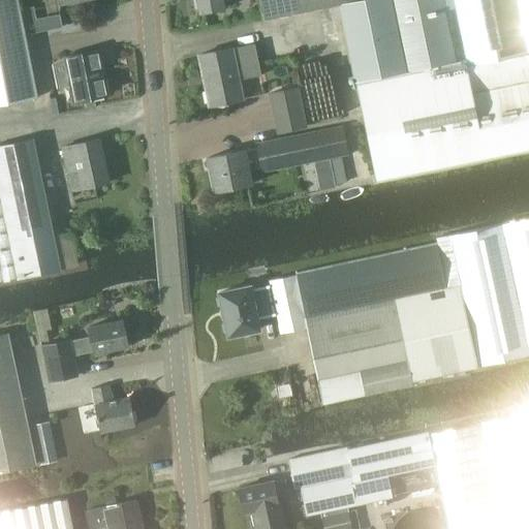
[(21,14),(18,0),(0,0),(0,104),(37,97),(25,34),(21,14)]
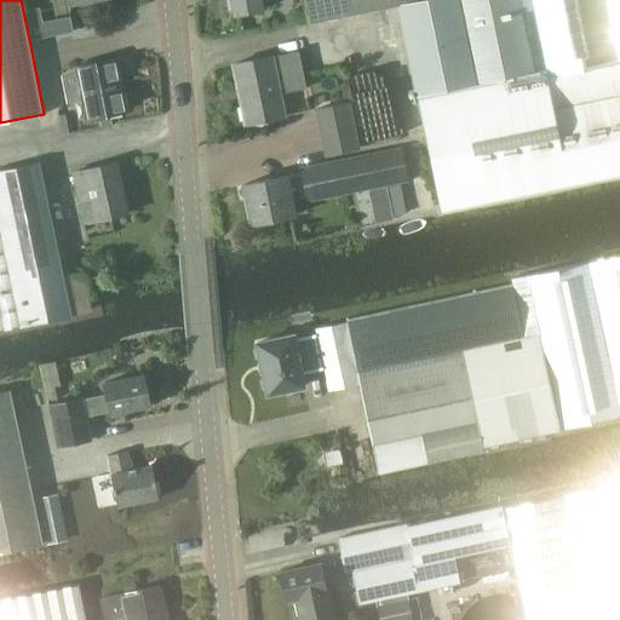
[(233,0),(236,13),(265,7),(263,0),(233,0)]
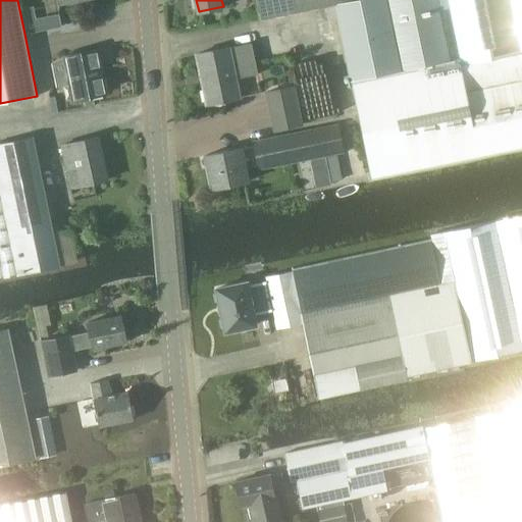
[(256,0),(260,19),(334,4),(350,80),(460,58),(448,0),(256,0)]
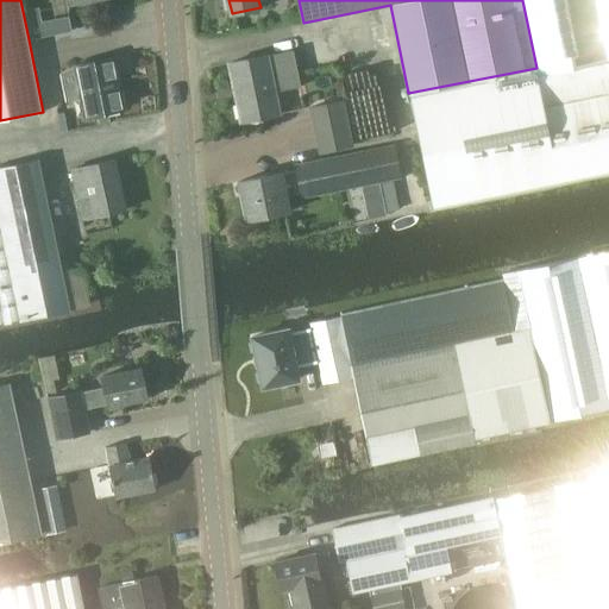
[(608,0),(522,0),(537,68),(408,93),(433,208),(608,173),(608,0)]
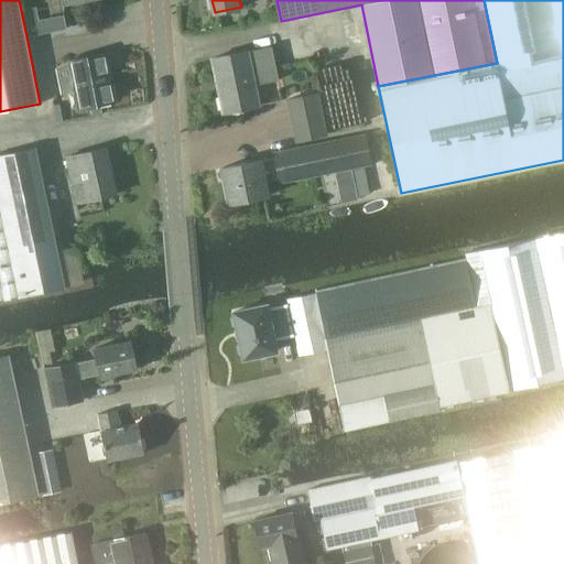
[(63,13),(50,15),(50,19),(53,31),(66,29),(63,13)]
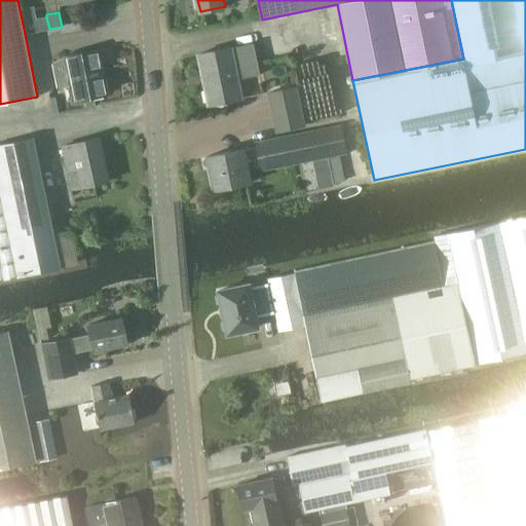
[(34,17),(22,20),(25,34),(37,32),(34,17)]
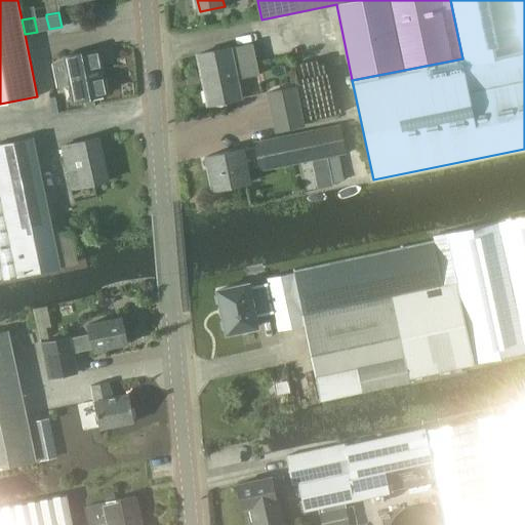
[(230,48),(198,55),(208,105),(240,98),(236,79),(234,71),(257,66),(252,44),(230,49),(230,48)]
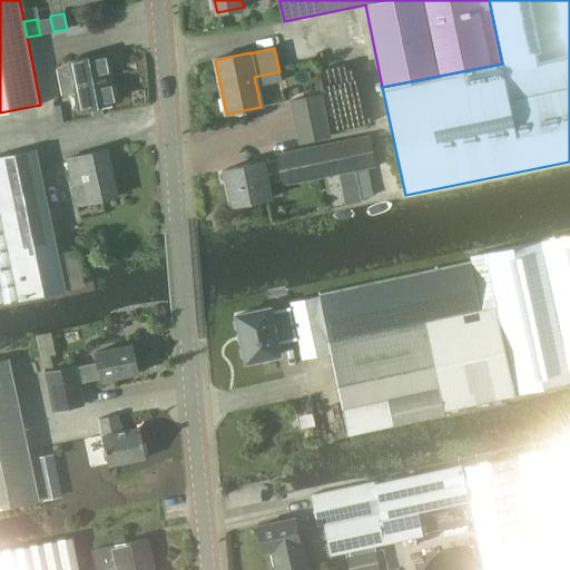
[(69,61),(58,68),(64,92),(77,90),(81,109),(117,102),(107,55),(69,61)]
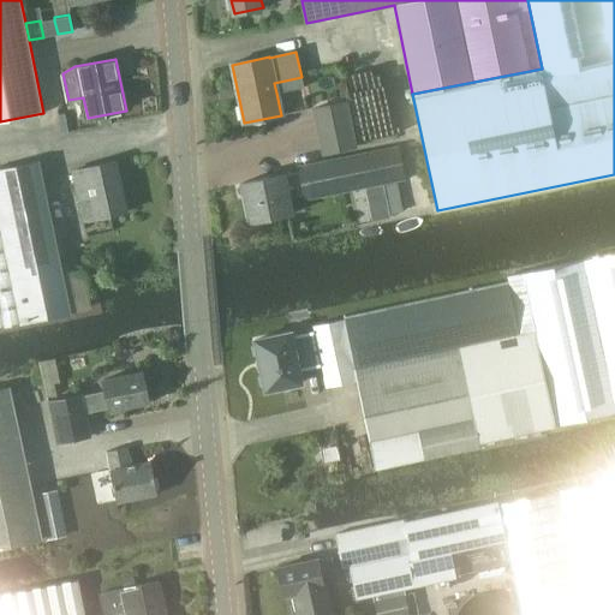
[(322,155),(354,148),(346,102),(312,109),(322,155)]
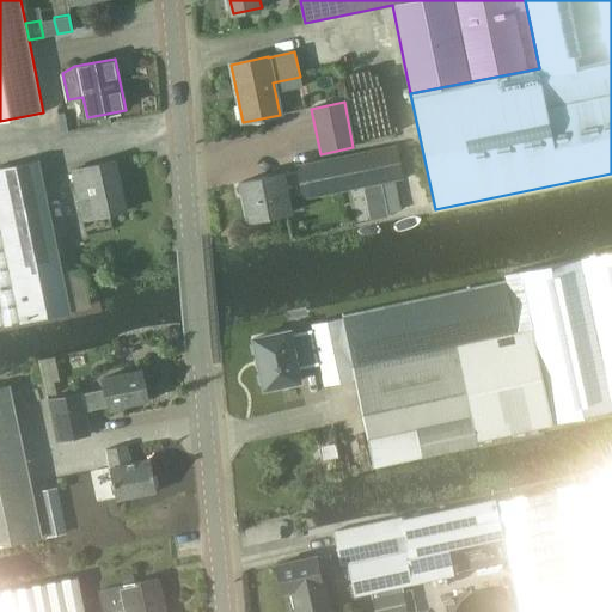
[(371,127),(357,127),(357,142),(396,142),(395,129),(371,130),(371,127)]
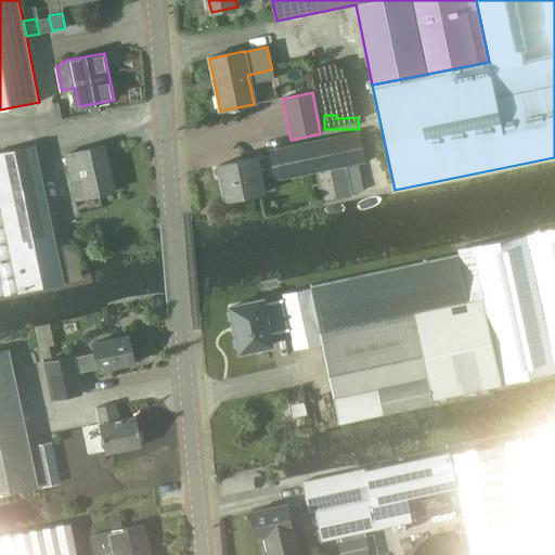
[(360,132),(268,151),(269,155),(273,176),(274,180),(365,162),(360,132)]
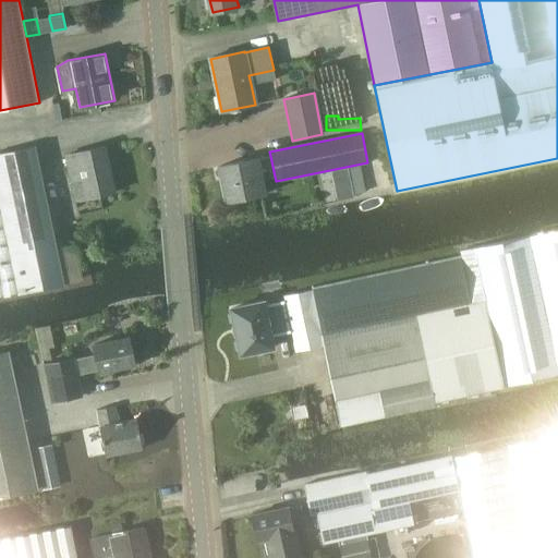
[(0,298),(64,286),(64,283),(82,280),(73,245),(57,247),(36,146),(0,154),(0,298)]
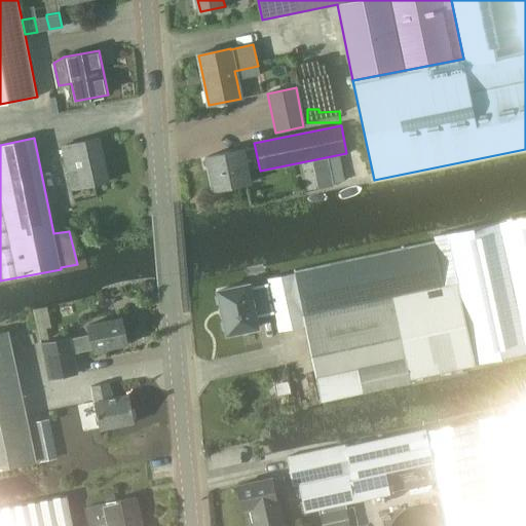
[(110,179),(101,139),(101,138),(63,146),(72,187),(110,179)]
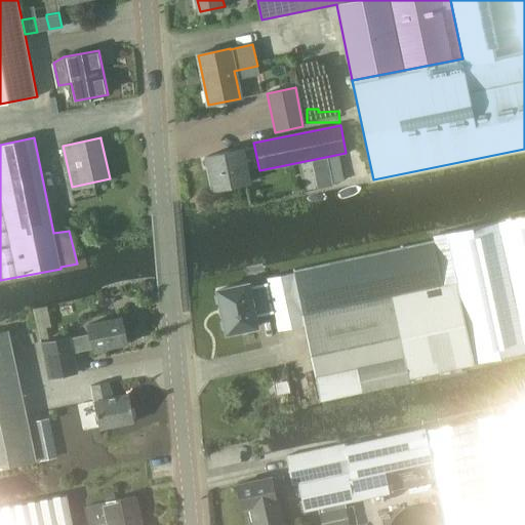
[(254,147),(206,157),(213,190),(249,183),(246,168),(258,166),(254,147)]
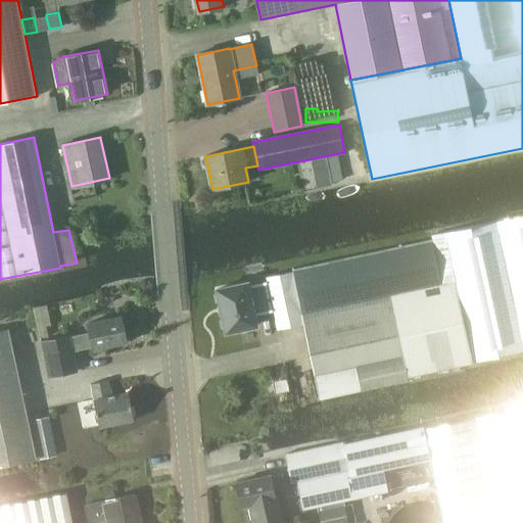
[(325,156),(310,159),(311,164),(316,168),(327,165),(325,157),(325,156)]
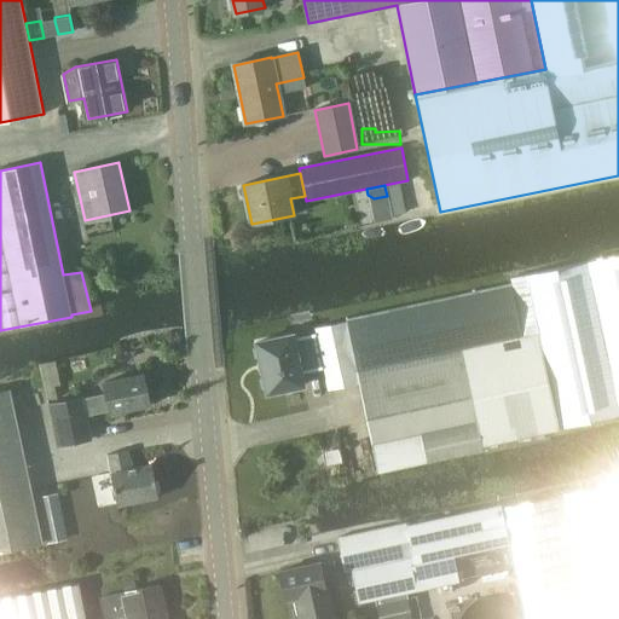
[(346,322),(314,328),(325,377),(328,391),(359,383),(371,443),(377,472),(426,462),(482,450),(482,446),(557,431),(618,416),(618,254),(509,278),(510,284),(346,319),(346,322)]
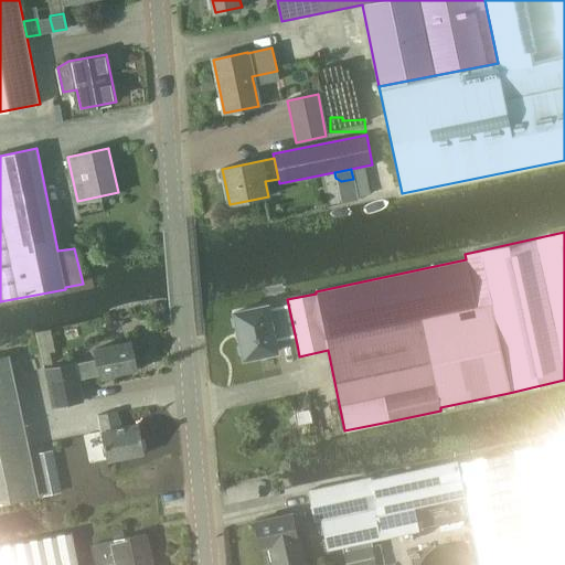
[(267,304),(235,311),(245,356),(277,350),(275,339),(292,336),(286,306),(269,310),(267,304)]
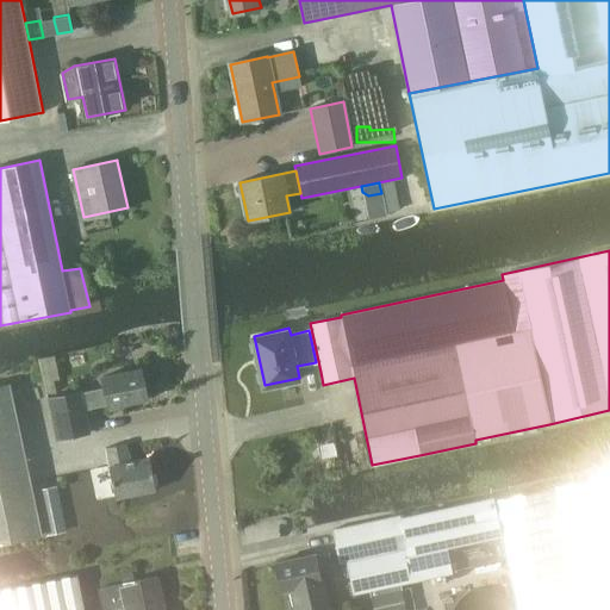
[(82,390),(49,397),(57,439),(91,433),(86,409),(93,408),(109,404),(110,409),(148,400),(142,369),(104,377),(106,388),(82,392),(82,390)]
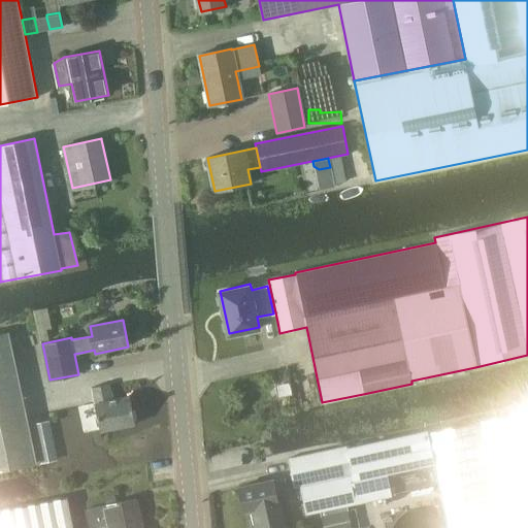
[(0,470),(35,463),(7,333),(0,334),(0,470)]
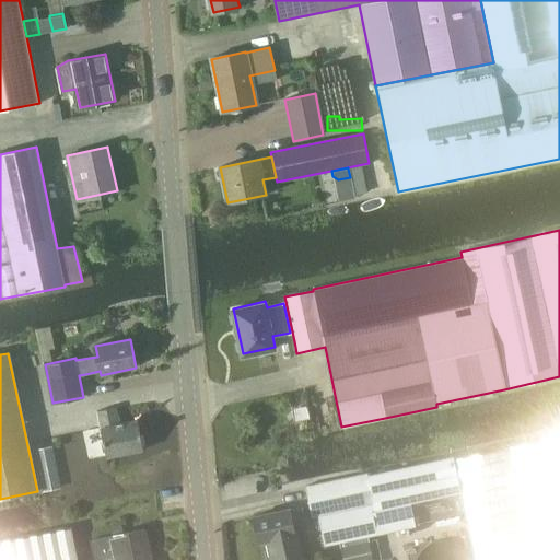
[(118,405),(97,409),(108,457),(143,450),(142,443),(147,442),(144,432),(140,433),(139,419),(123,422),(118,405)]
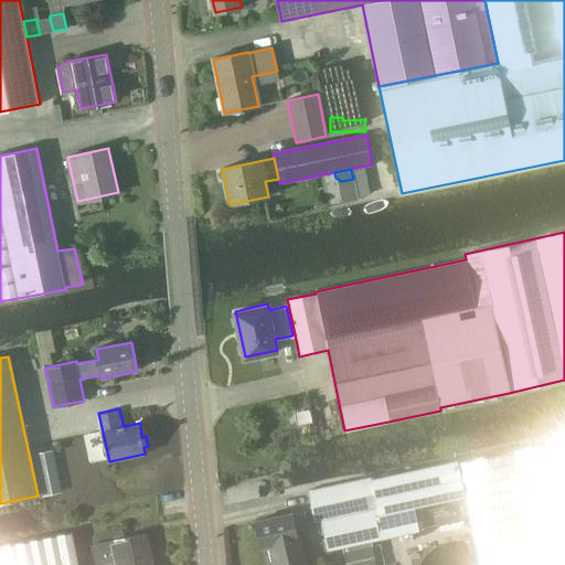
[(327,551),(420,530),(415,507),(465,497),(479,564),(564,564),(564,440),(457,465),(457,462),(407,473),(372,481),(371,477),(308,491),(315,522),(320,520),(327,551)]
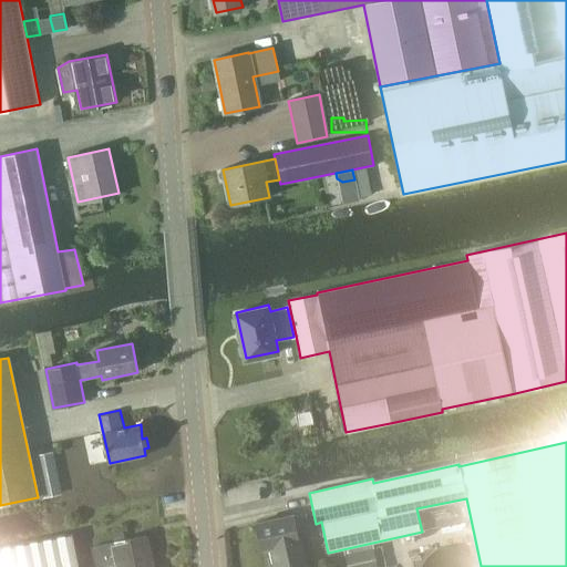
[(53,452),(35,455),(39,467),(57,464),(53,452)]
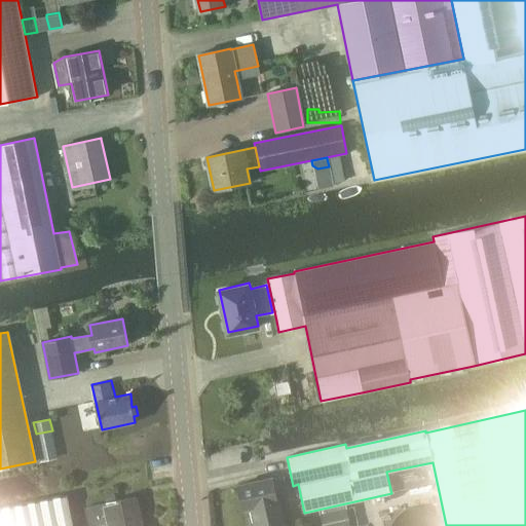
[(283,476),(236,486),(241,510),(249,509),(252,525),(283,525),(275,492),(286,490),(283,476)]
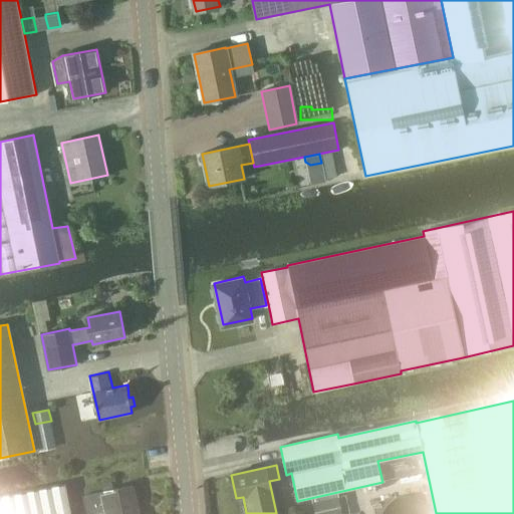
[(111,479),(100,481),(102,489),(113,487),(111,479)]
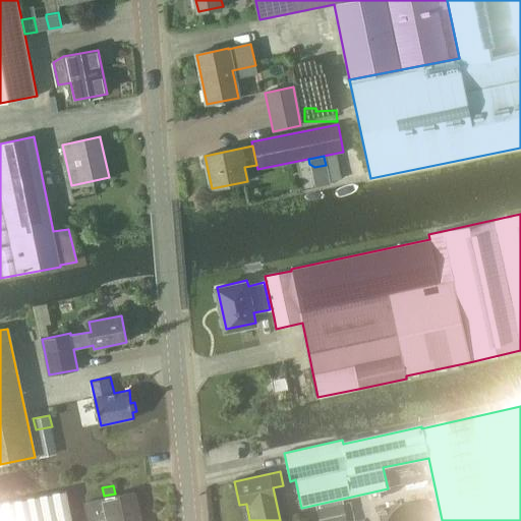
[(139,520),(134,491),(134,489),(115,494),(104,496),(85,499),(90,520),(139,520)]
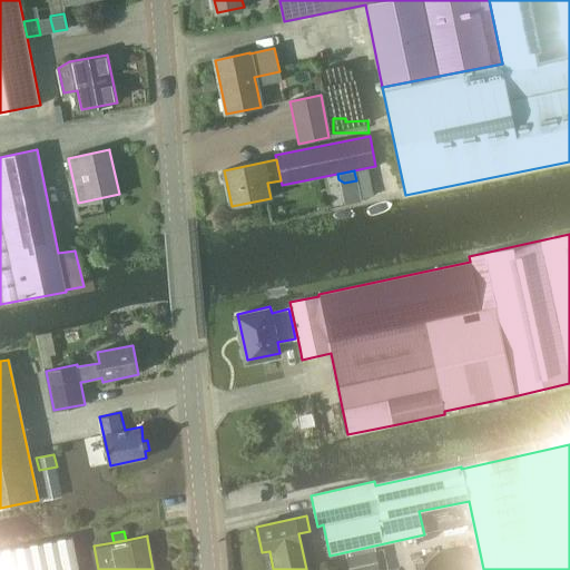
[(77,569),(71,538),(0,551),(0,569),(77,569)]
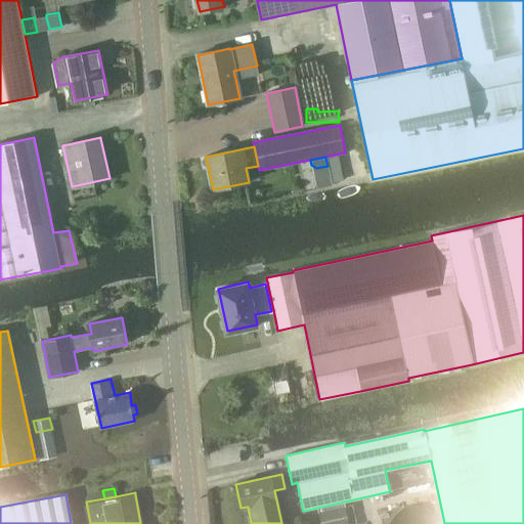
[(348,523),(345,506),(318,512),(320,523),(348,523)]
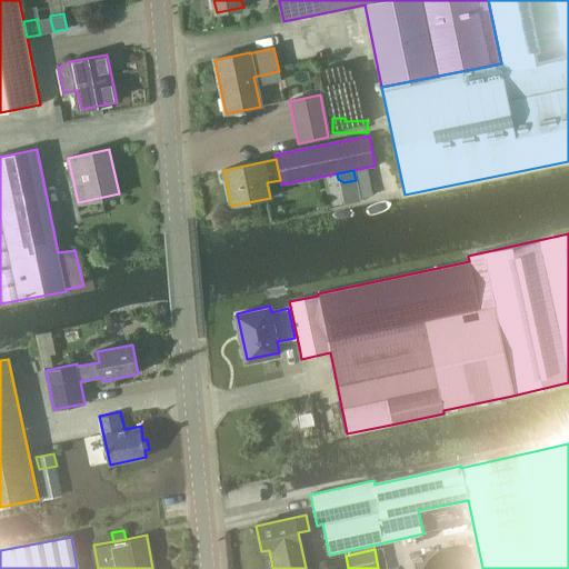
[(475,568),(476,568),(473,563),(470,559),(466,556),(461,552),(457,551),(451,550),(446,550),(440,551),(436,553),(431,557),(428,560),(425,566),(422,568),(475,568)]
